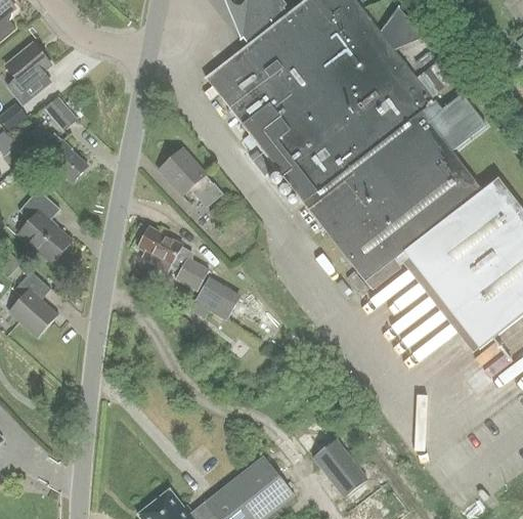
[(0,0),(0,41),(16,28),(9,19),(10,17),(11,14),(11,12),(10,10),(14,6),(9,0),(0,0)]
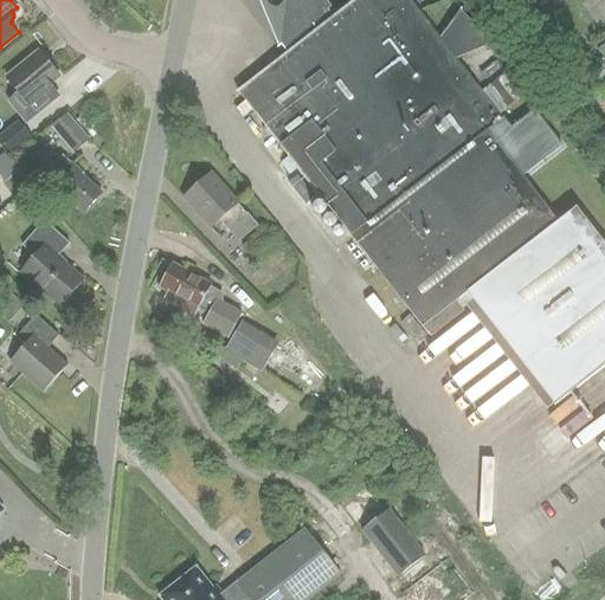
[(348,0),(334,11),(328,4),(332,1),(330,0),(291,0),(290,11),(284,10),(281,39),(276,42),(277,43),(282,39),(287,46),(237,84),(239,86),(239,85),(265,121),(262,123),(269,133),(272,130),(289,150),(280,156),(289,168),(297,162),(420,323),(455,297),(459,304),(471,296),(552,401),(604,361),(604,243),(575,205),(557,219),(522,173),(561,143),(534,107),(510,124),(500,110),(523,91),(507,69),(482,88),(458,56),(490,42),(490,40),(483,43),(458,11),(463,5),(462,4),(441,32),(416,0),(348,0)]
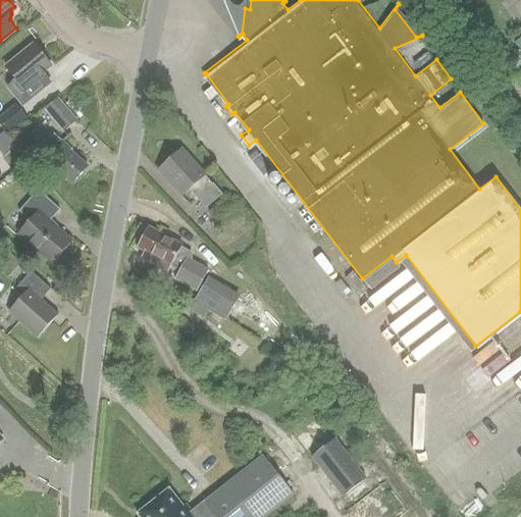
[(9,82),(22,99),(51,79),(43,67),(51,61),(36,41),(7,63),(17,76),(9,82)]
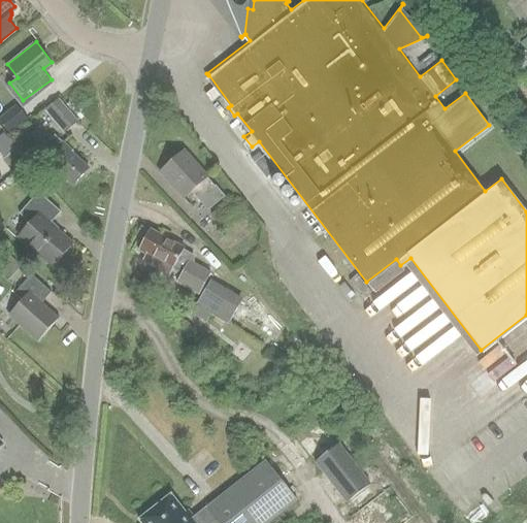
[(78,117),(58,93),(43,105),(64,129),(78,117)]
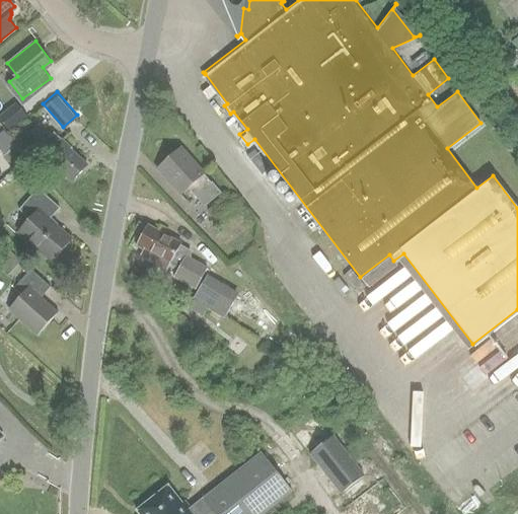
[(25,114),(16,102),(0,116),(9,127),(25,114)]
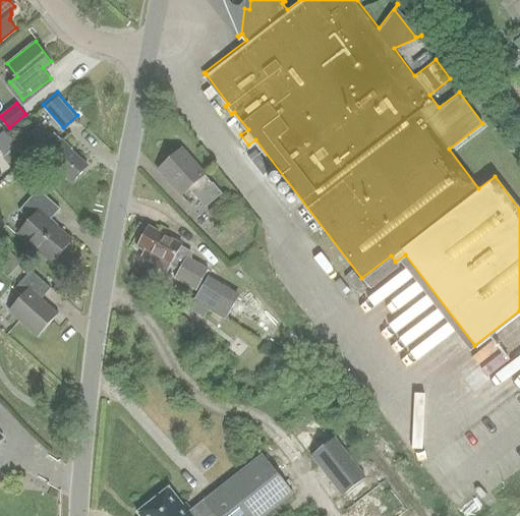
[(65,171),(73,178),(89,162),(73,148),(73,146),(65,137),(63,137),(55,130),(41,145),(49,154),(47,156),(54,163),(55,166),(59,170),(61,170),(64,172),(65,171)]
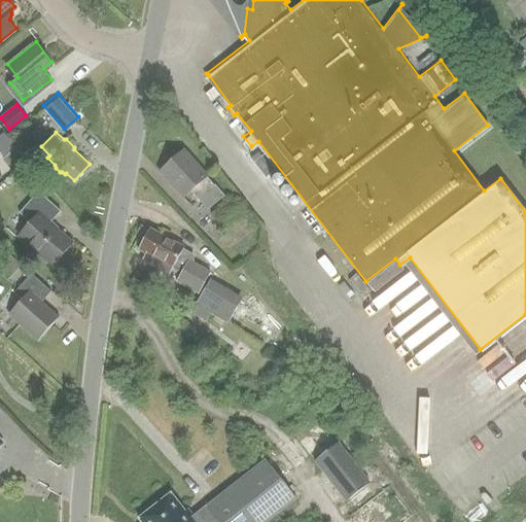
[(207,173),(184,147),(161,168),(184,194),(191,186),(208,206),(224,192),(215,182),(207,173)]
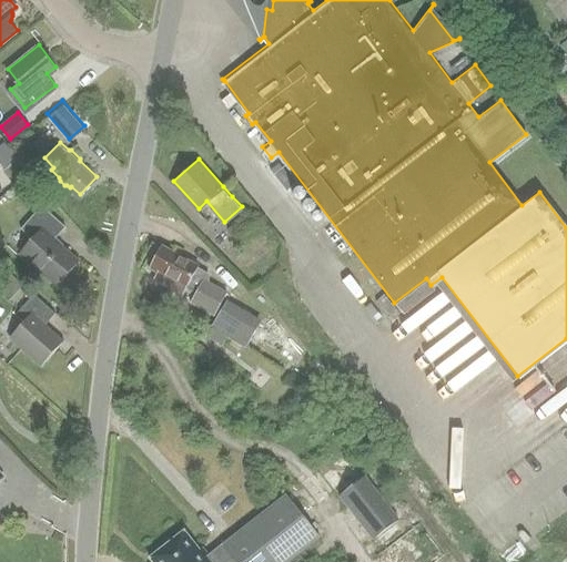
[(48,191),(31,170),(21,177),(37,198),(48,191)]
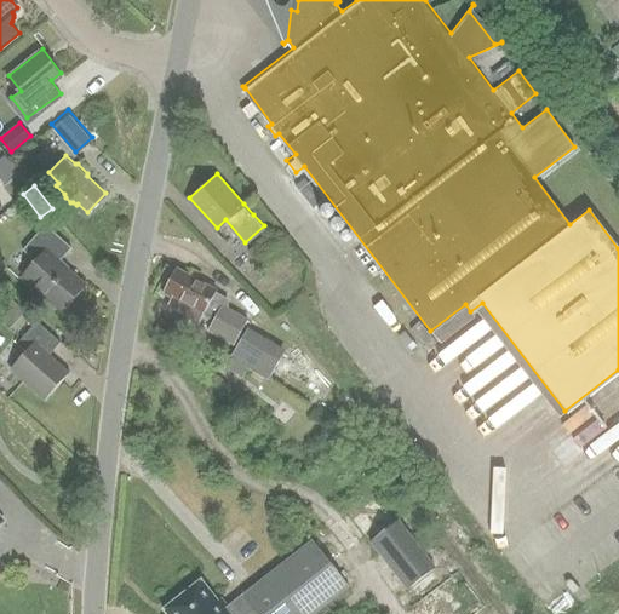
[(23,273),(63,310),(87,282),(61,258),(74,245),(47,221),(26,246),(38,257),(23,273)]
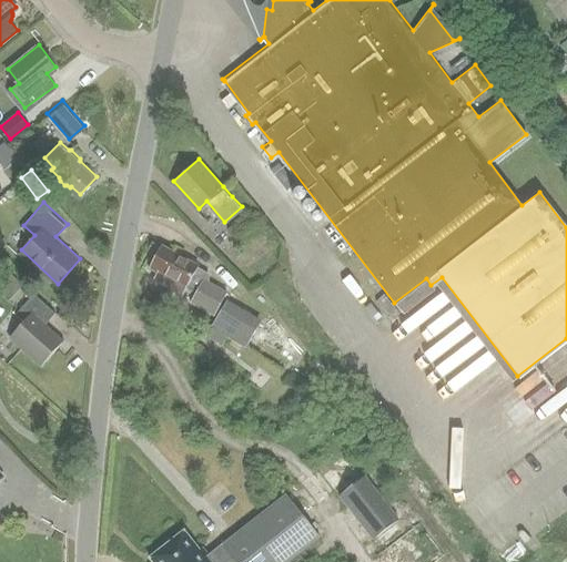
[(160,246),(151,264),(159,268),(154,277),(170,285),(183,293),(186,286),(189,284),(198,288),(192,298),(215,310),(229,288),(205,275),(209,269),(199,264),(200,262),(168,244),(164,249),(160,246)]
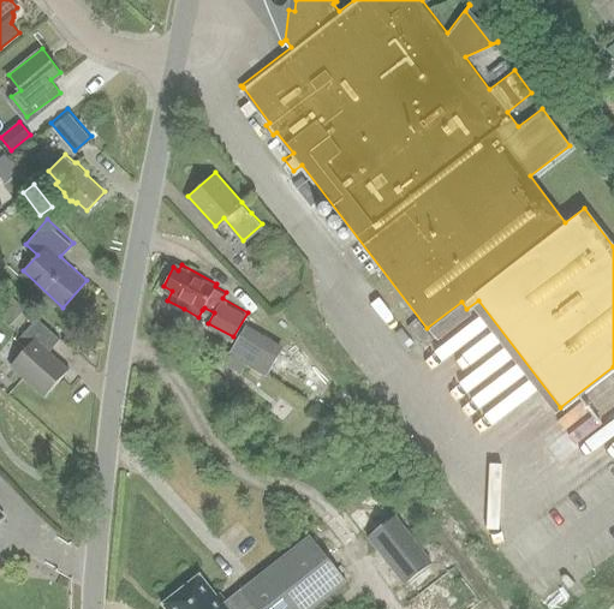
[(27,305),(7,288),(0,296),(0,298),(18,314),(27,305)]
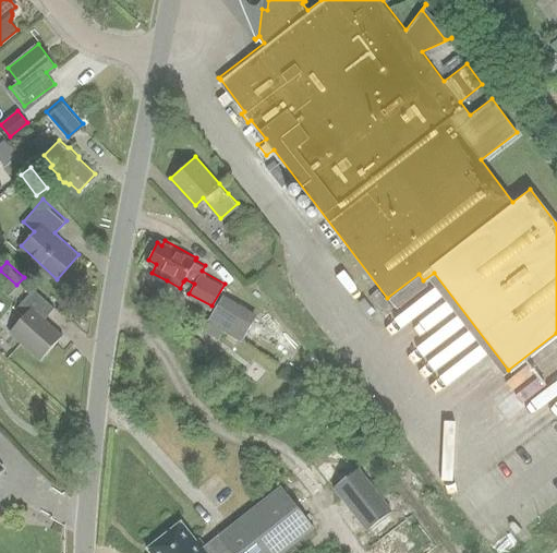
[(10,331),(41,359),(63,335),(44,319),(55,307),(34,287),(15,308),(24,314),(10,331)]
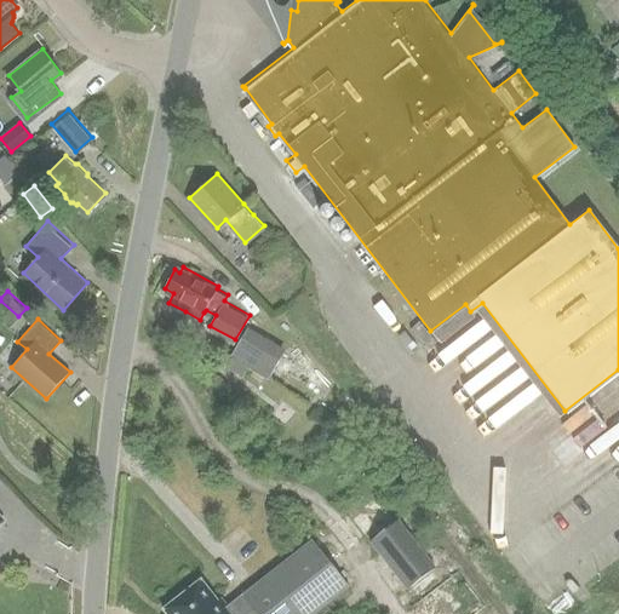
[(230,350),(223,361),(244,373),(250,361),(270,373),(285,348),(248,327),(234,351),(230,350)]
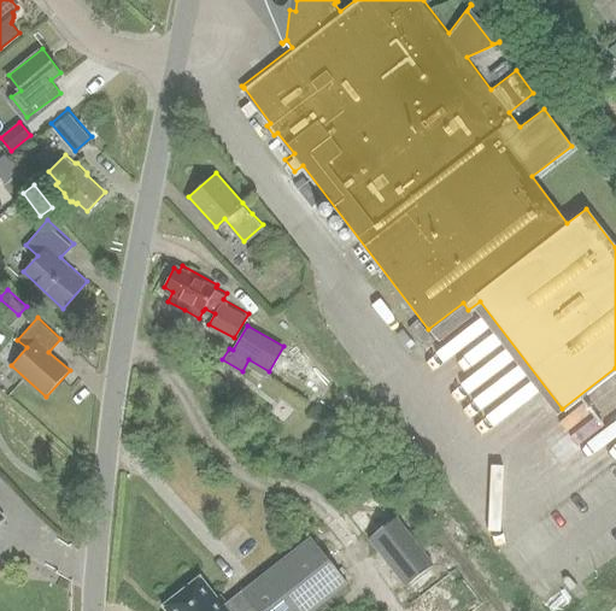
[(578,439),(598,464),(615,450),(615,410),(597,426),(587,412),(572,424),(581,436),(578,439)]
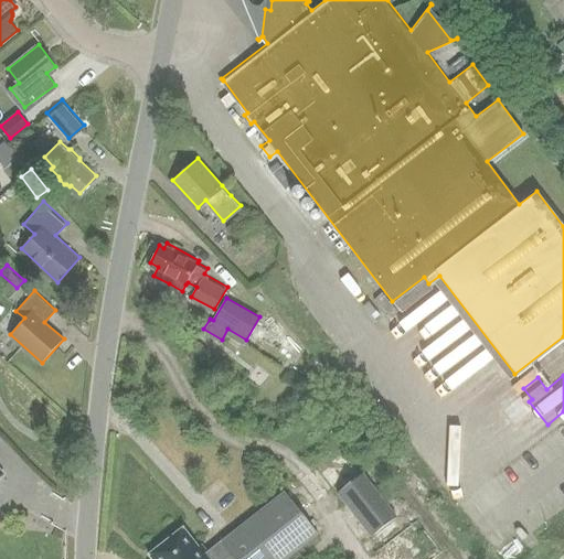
[(513,410),(486,436),(495,447),(523,420),(513,410)]
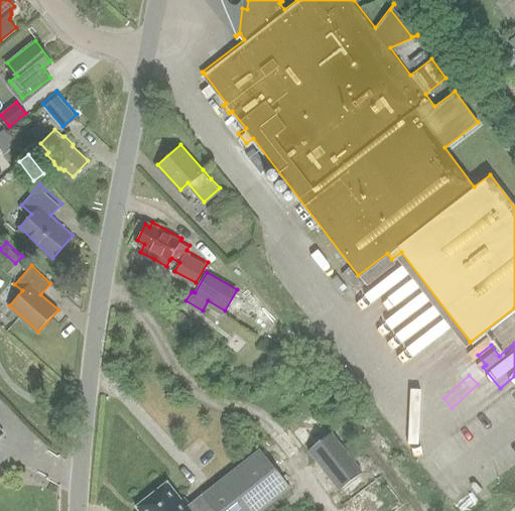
[(332,430),(308,448),(340,487),(362,469),(332,430)]
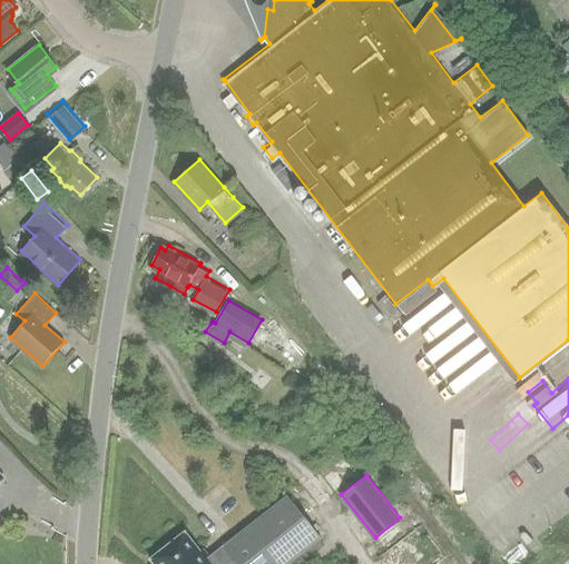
[(284,563),(320,536),(286,493),(223,543),(226,547),(212,558),(203,546),(199,548),(185,528),(149,556),(155,563),(284,563)]
